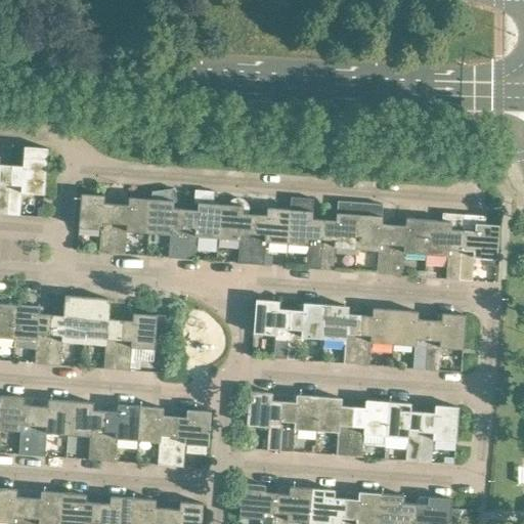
[(10,165),(6,215),(19,216),(22,192),(44,194),(46,160),(47,148),(24,146),(23,159),(23,166),(10,165)]
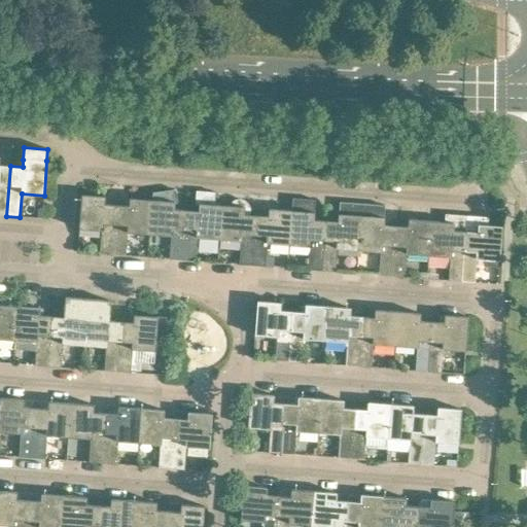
[(0,215),(6,216),(10,166),(0,165),(0,215)]
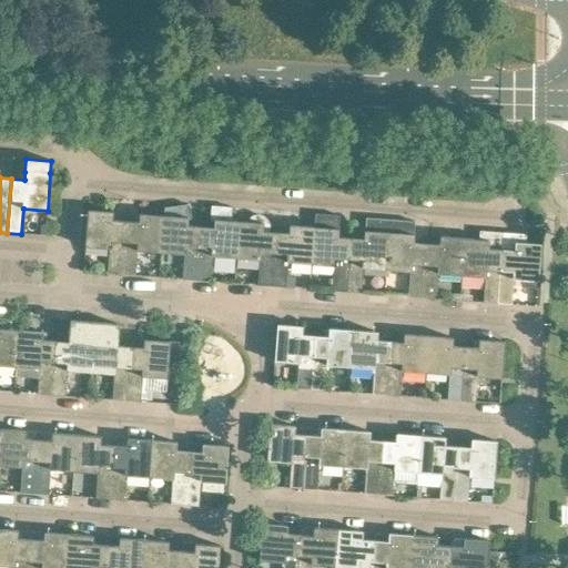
[(163,215),(160,252),(184,254),(182,280),(195,281),(200,226),(188,225),(188,219),(191,219),(189,204),(164,208),(164,209),(164,211),(163,215)]
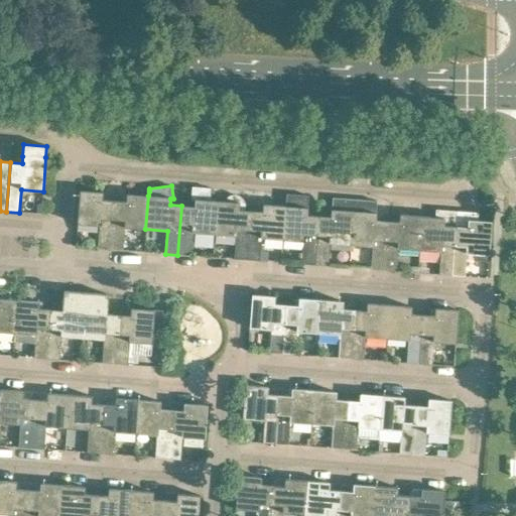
[(211,188),(191,187),(190,201),(195,201),(194,207),(181,206),(177,255),(190,256),(192,233),(214,234),(217,201),(210,201),(211,188)]
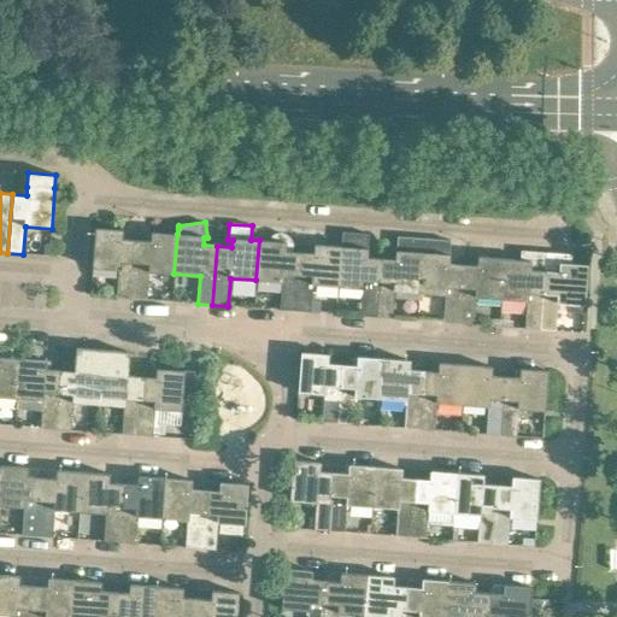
[(122,230),(95,228),(93,259),(92,268),(118,270),(116,298),(131,299),(136,240),(122,239),(122,230)]
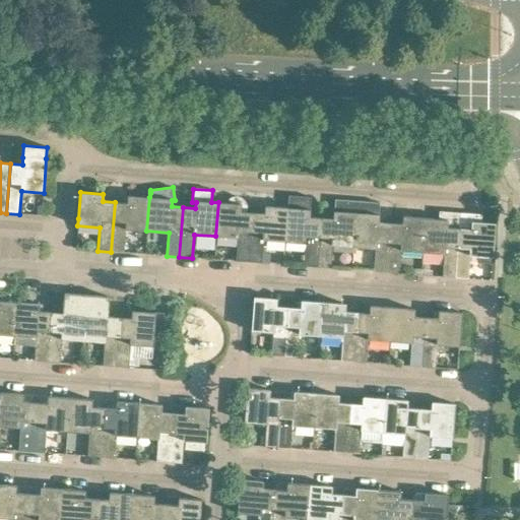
[(125,230),(146,231),(149,197),(127,196),(127,203),(115,202),(111,252),(124,253),(125,230)]
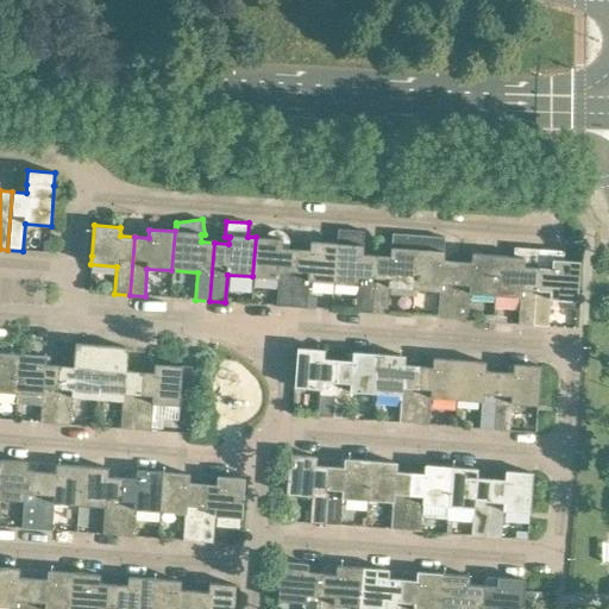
[(276,306),(290,307),(295,250),(288,249),(289,242),(289,240),(288,238),(287,236),(286,234),(284,233),(283,232),(281,231),(280,230),(276,230),(272,230),(271,231),(269,232),(267,234),(265,236),(264,237),(264,238),(256,237),(252,276),(278,278),(276,306)]
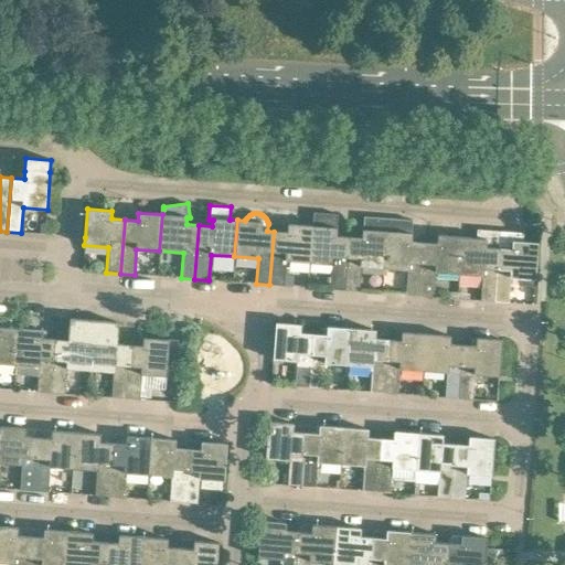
[(331,289),(344,290),(349,237),(336,236),(338,214),(313,213),(312,226),(309,263),(333,264),(331,289)]
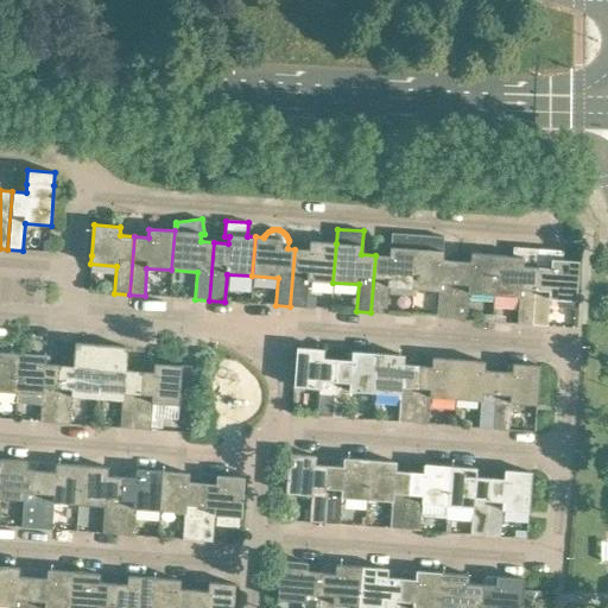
[(390,257),(375,255),(371,312),(386,314),(388,286),(412,289),(416,235),(391,233),(391,247),(390,257)]
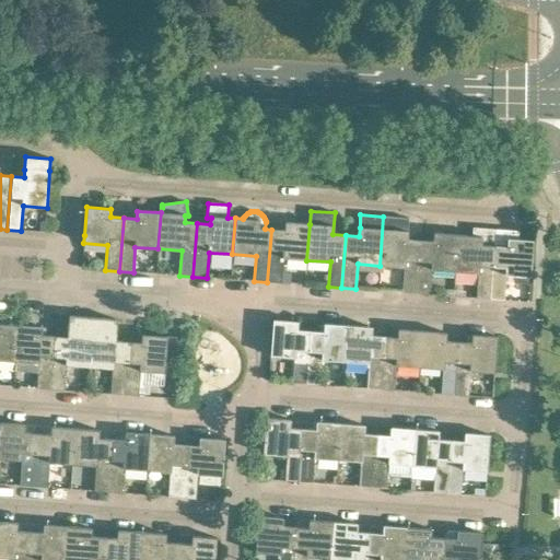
[(403,292),(415,293),(419,241),(407,240),(408,231),(408,218),(383,217),(380,266),(405,267),(403,292)]
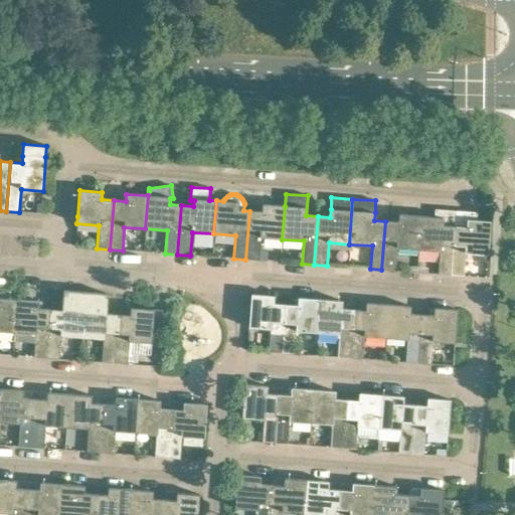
[(262,211),(249,211),(245,260),(259,261),(261,237),(282,239),(285,206),(263,204),(262,211)]
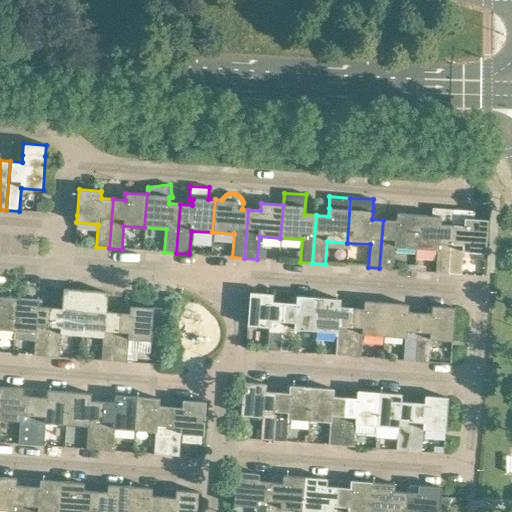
[(436,272),(447,273),(452,209),(432,208),(431,216),(417,215),(415,248),(437,250),(436,272)]
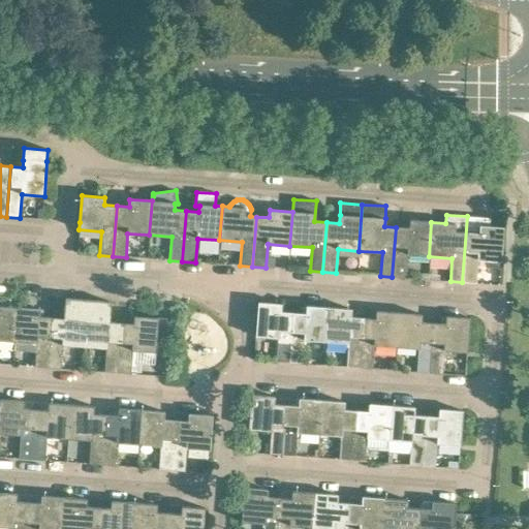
[(490,218),(467,216),(462,282),(476,283),(477,260),(500,261),(503,227),(489,226),(490,218)]
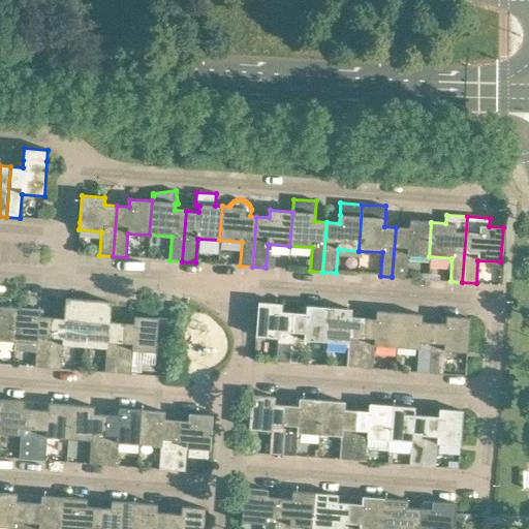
[(409,228),(396,227),(392,277),(406,278),(408,254),(429,256),(431,222),(409,220),(409,228)]
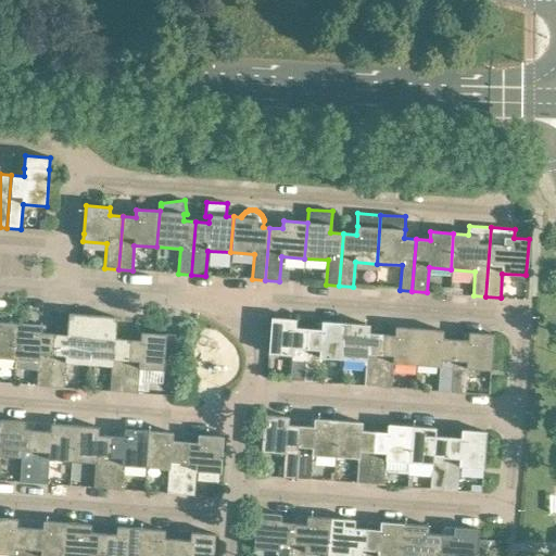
[(65,363),(88,365),(91,316),(68,314),(66,336),(53,335),(50,387),(64,388),(65,363)]
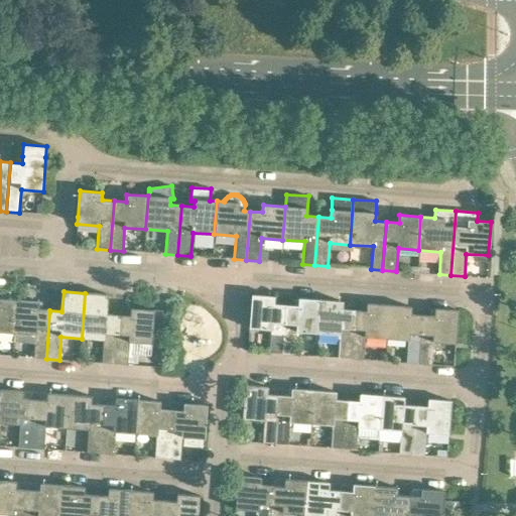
[(102,363),(114,364),(117,315),(106,314),(108,294),(85,293),(82,339),(104,340),(102,363)]
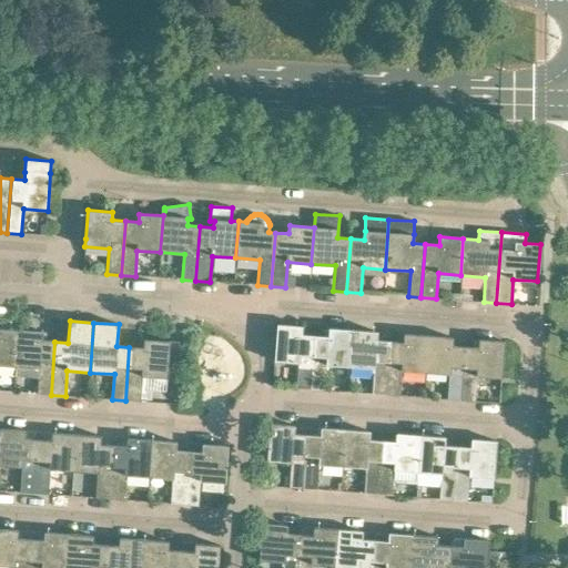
[(296,388),(308,389),(313,335),(302,335),(302,326),(277,324),(276,337),(274,361),(298,363),(296,388)]
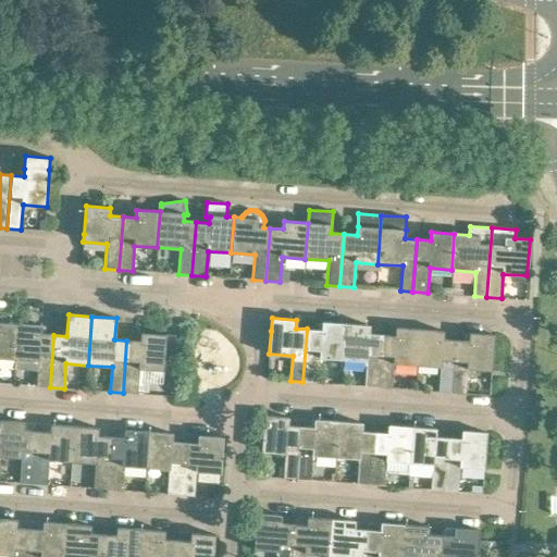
[(0,358),(14,359),(17,323),(0,322),(0,358)]
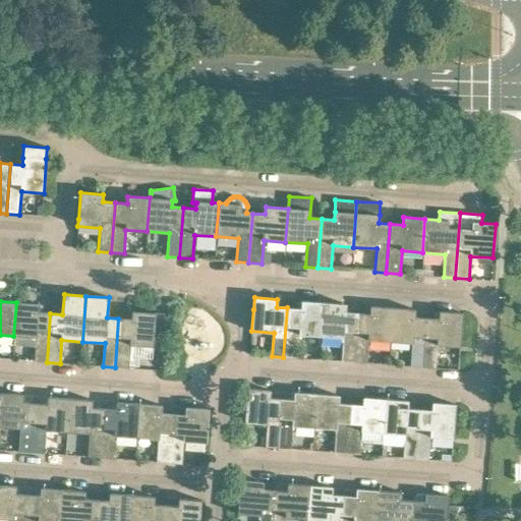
[(300,308),(287,307),(283,357),(298,358),(299,335),(321,337),(324,303),(301,301),(300,308)]
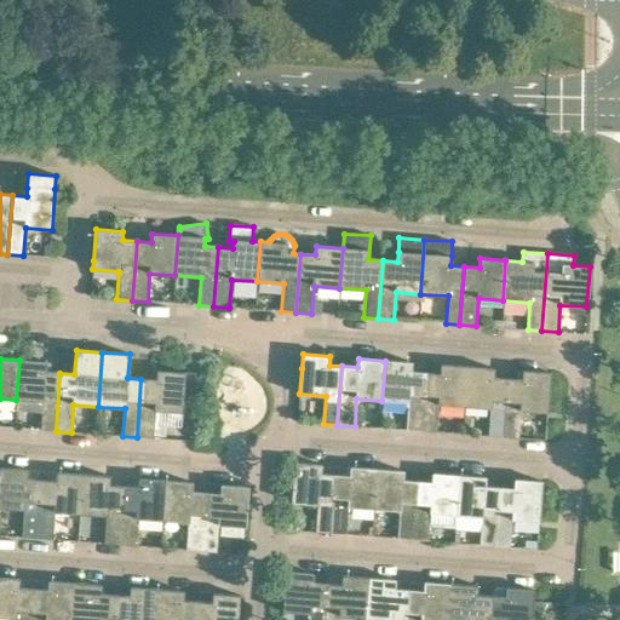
[(46,362),(19,360),(16,400),(42,402),(41,430),(56,431),(59,373),(45,372),(46,362)]
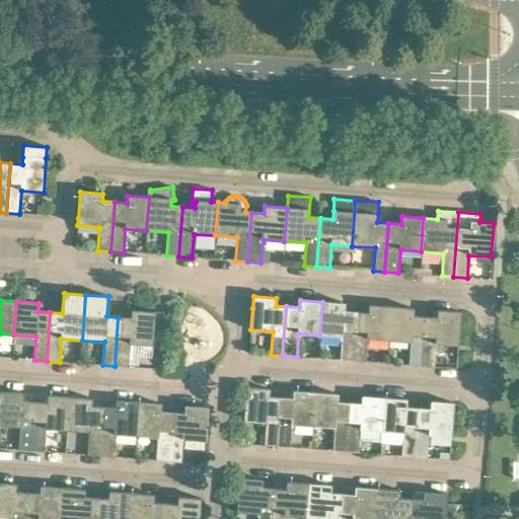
[(340,360),(352,361),(355,312),(344,311),(345,303),(322,302),(319,336),(342,337),(340,360)]
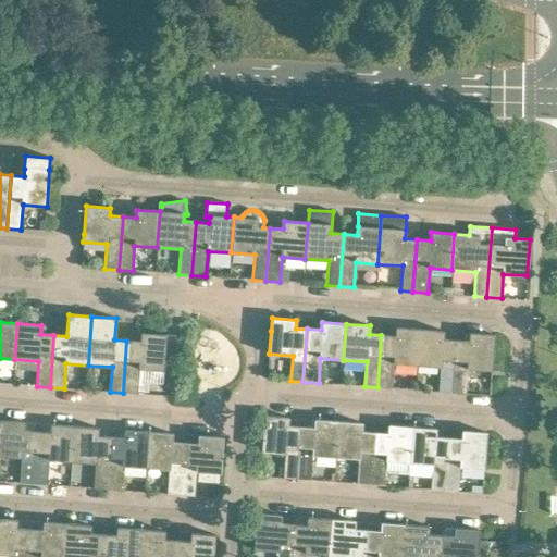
[(395,336),(381,335),(378,387),(392,388),(394,363),(417,366),(419,330),(396,327),(395,336)]
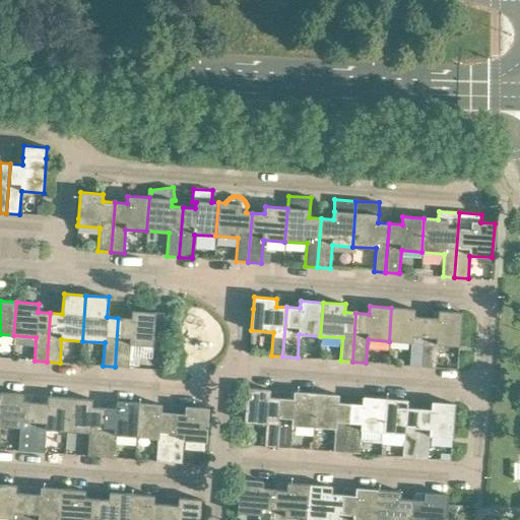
[(409,366),(420,367),(424,318),(413,317),(414,309),(391,308),(389,341),(411,342),(409,366)]
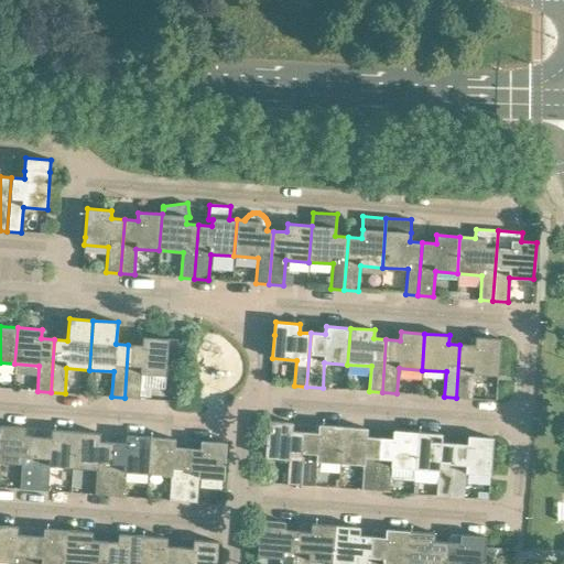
[(142,346),(128,345),(125,398),(139,399),(139,398),(140,387),(141,373),(165,376),(169,339),(142,337),(142,346)]
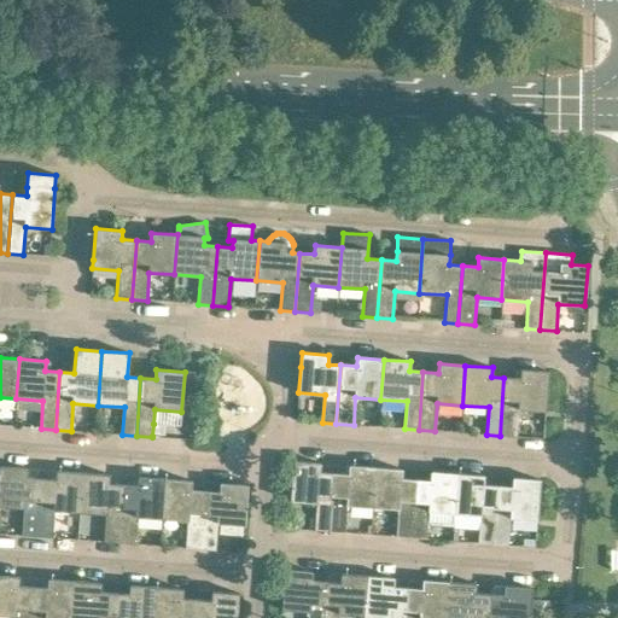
[(520,379),(503,378),(500,436),(517,437),(519,409),(546,412),(548,372),(522,369),(520,379)]
